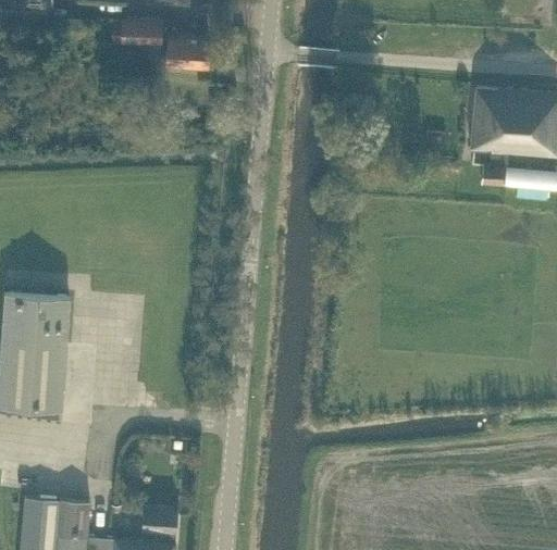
[(0,22),(49,26),(49,20),(49,12),(51,12),(51,0),(17,0),(17,10),(11,10),(0,9),(0,22)]
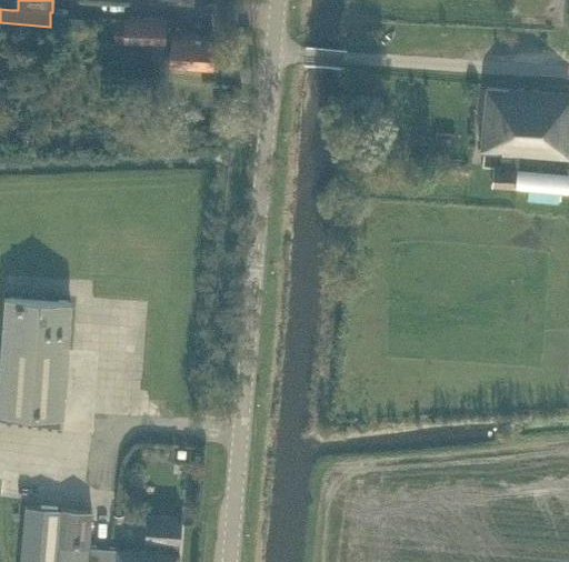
[(123,26),(117,26),(117,47),(123,47),(167,48),(168,22),(123,21),(123,26)]
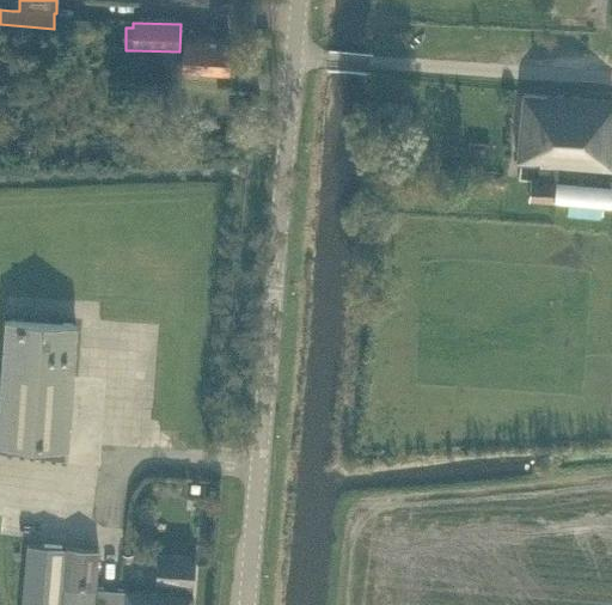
[(230,42),(194,38),(184,38),(182,72),(227,77),(230,42)]
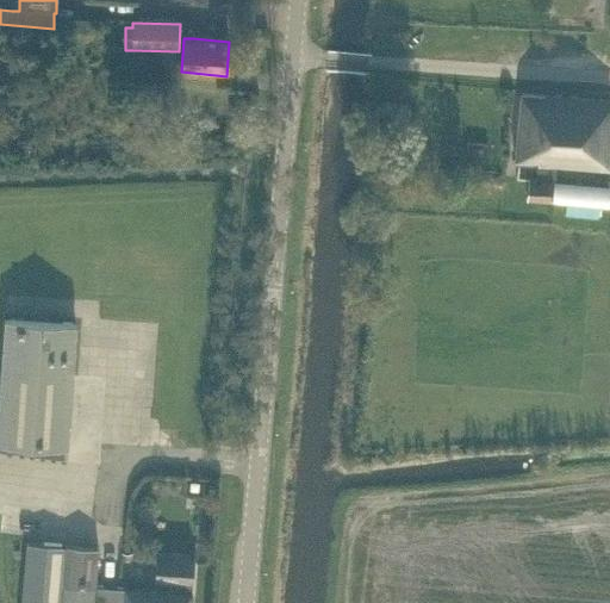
[(609,123),(609,116),(609,103),(522,97),(515,166),(537,167),(536,184),(529,184),(528,204),(552,205),(552,203),(607,209),(608,193),(554,187),(554,185),(545,184),(546,168),(609,174),(609,173),(609,123)]
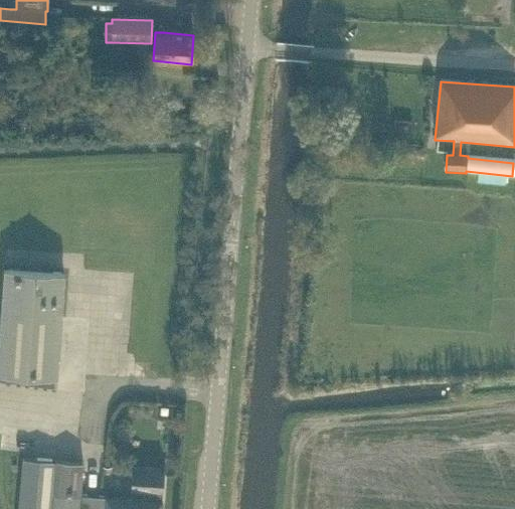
[(57,277),(56,280),(4,276),(0,325),(0,376),(56,381),(64,280),(60,280),(61,277),(57,277)]
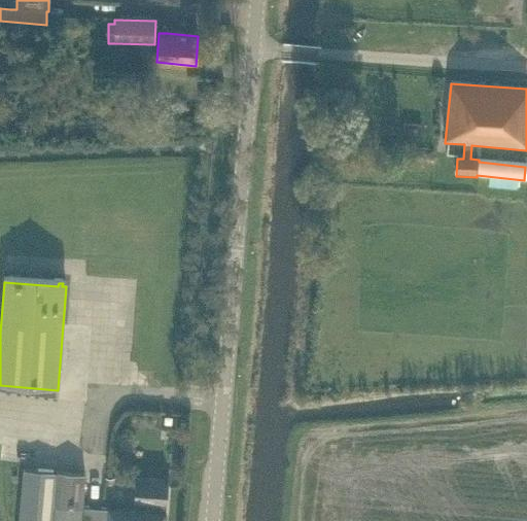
[(51,520),(57,474),(33,473),(22,472),(18,520),(51,520)]
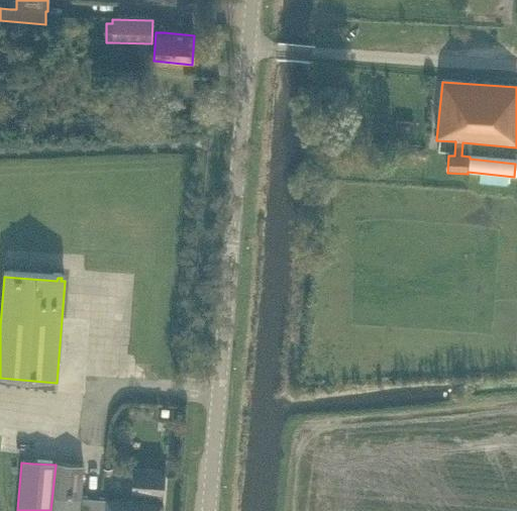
[(78,510),(79,499),(81,467),(56,465),(50,510),(78,510)]
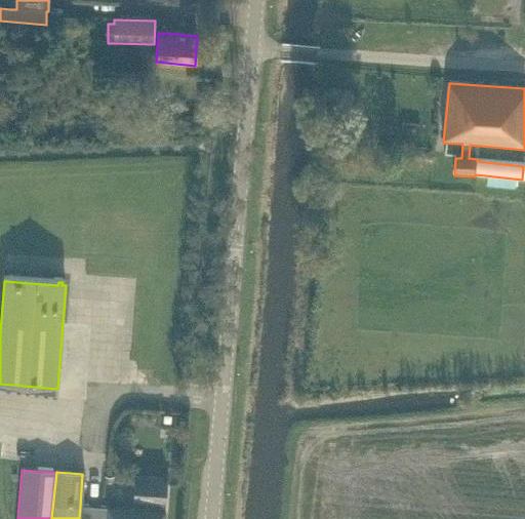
[(164,518),(167,485),(134,482),(133,503),(145,504),(144,512),(107,509),(106,518),(164,518)]
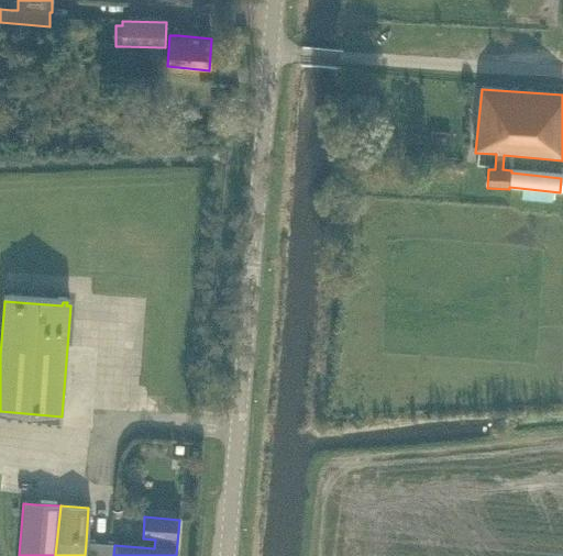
[(113,555),(114,545),(86,543),(85,555),(113,555)]
